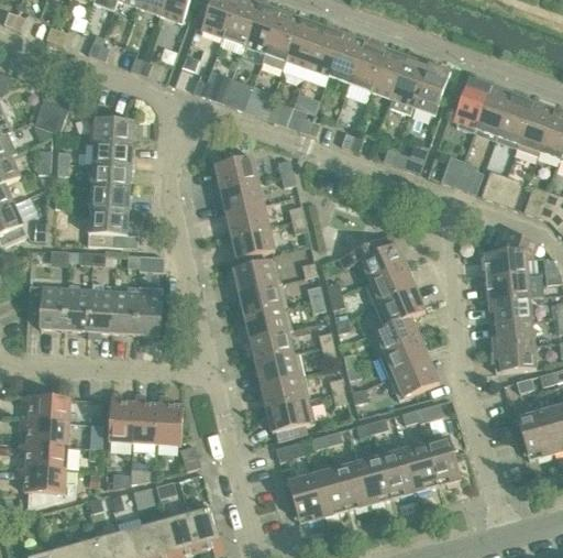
[(113,9),(116,0),(92,0),(92,1),(113,9)]
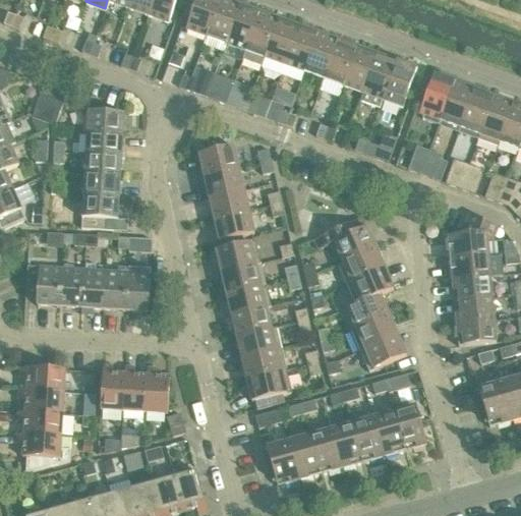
[(147,12),(151,0),(128,0),(127,5),(147,12)]
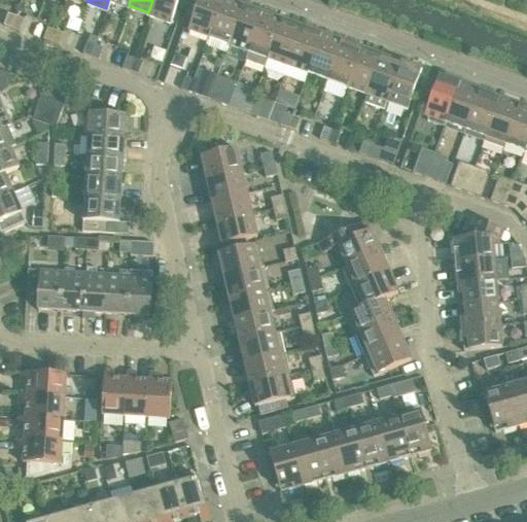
[(152,0),(148,12),(169,20),(176,0),(152,0)]
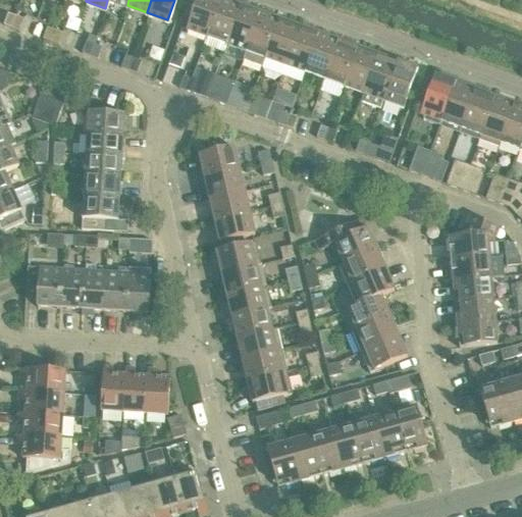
[(207,34),(218,0),(195,0),(186,27),(207,34)]
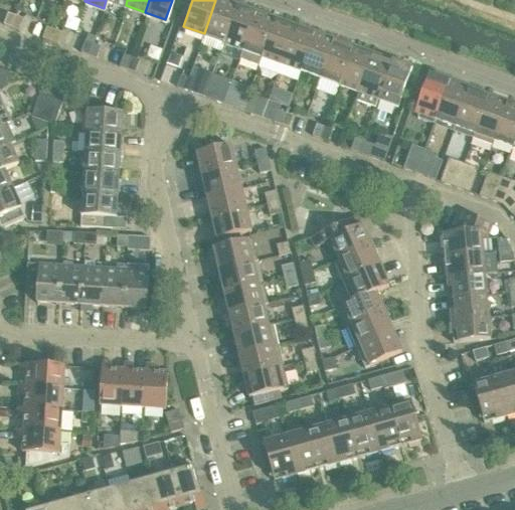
[(223,40),(237,1),(234,0),(215,0),(204,33),(223,40)]
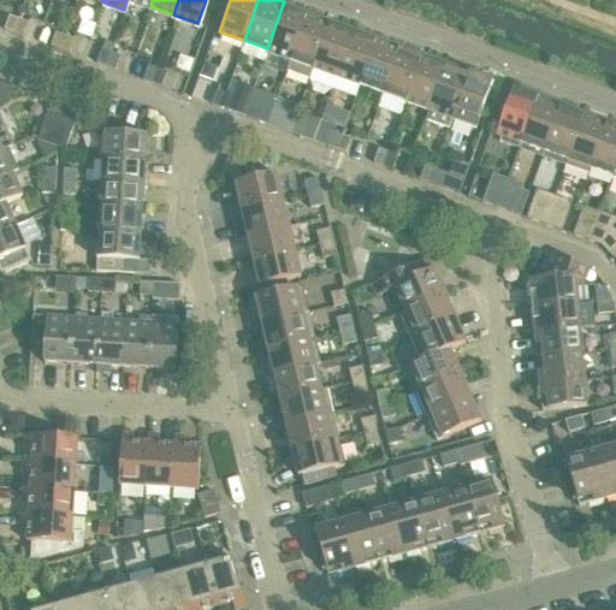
[(290,57),(307,10),(284,1),(267,48),(290,57)]
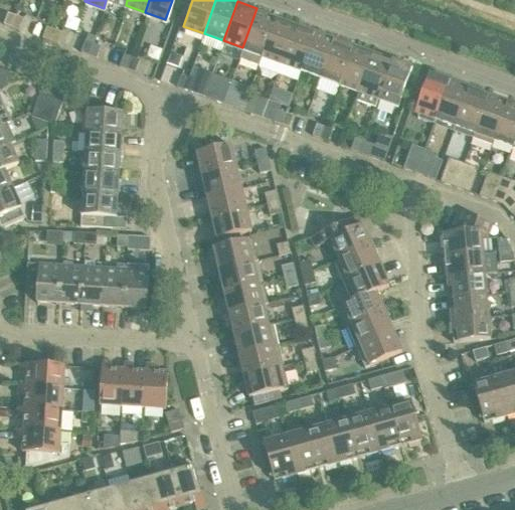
[(263,54),(277,15),(256,8),(242,47),(243,48),(240,56),(259,63),(262,54),(263,54)]
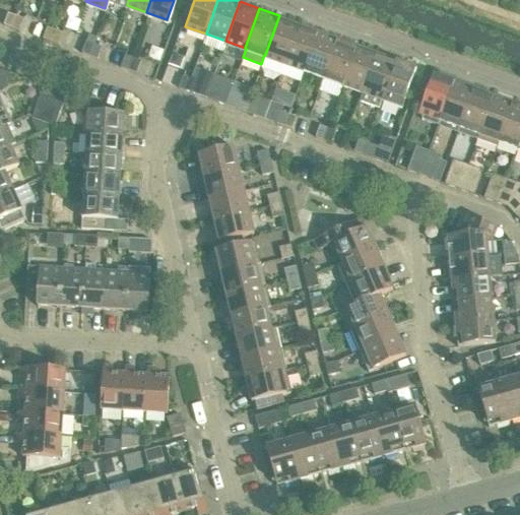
[(10,23),(14,12),(8,10),(3,21),(10,23)]
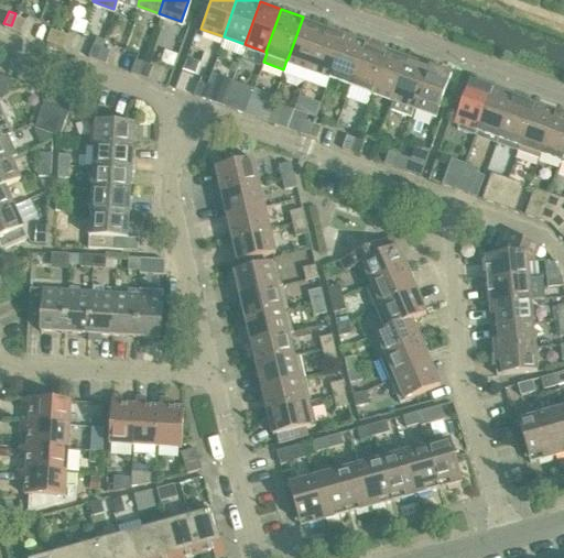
[(21,30),(25,17),(15,13),(11,25),(21,30)]
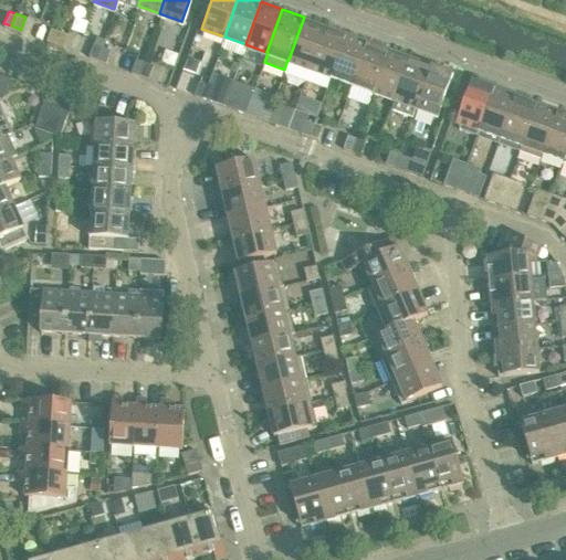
[(310,67),(325,24),(304,17),(289,60),(310,67)]
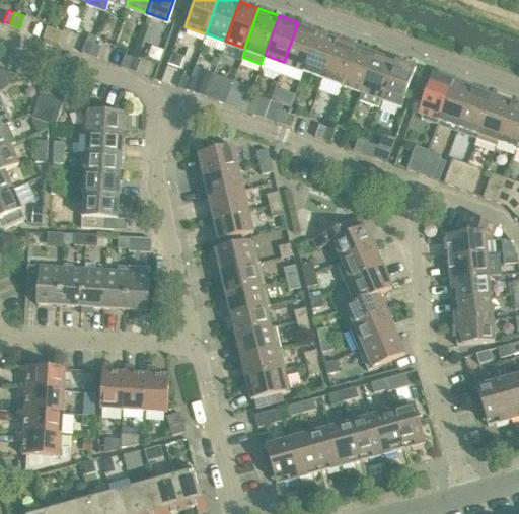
[(303,69),(317,29),(298,22),(284,62),(303,69)]
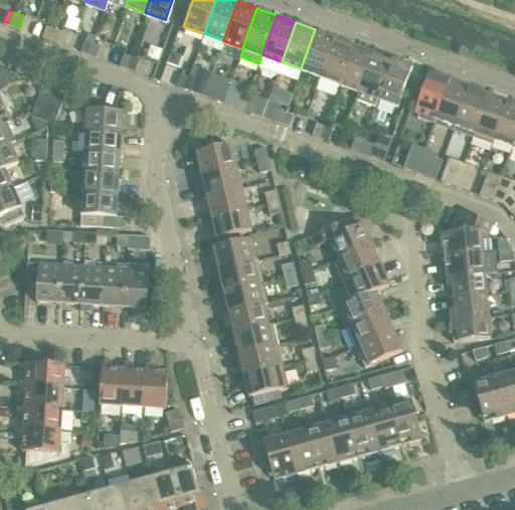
[(48,37),(53,26),(46,23),(42,35),(48,37)]
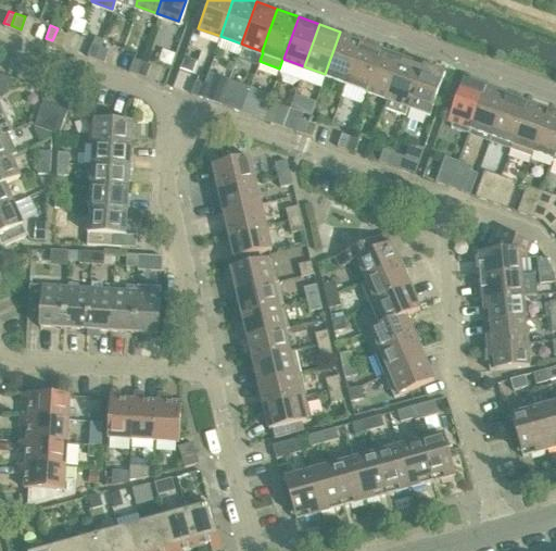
[(62,45),(66,32),(58,28),(52,40),(62,45)]
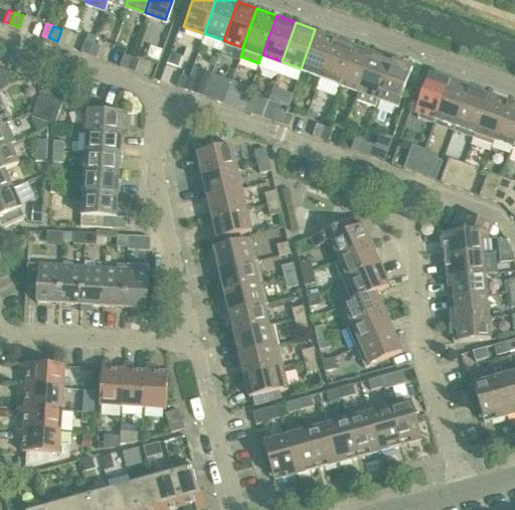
[(320,75),(334,35),(315,29),(301,68),(320,75)]
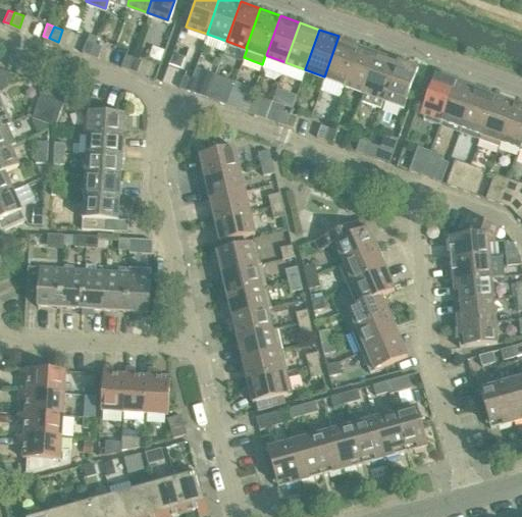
[(344,84),(358,43),(338,36),(324,76),(344,84)]
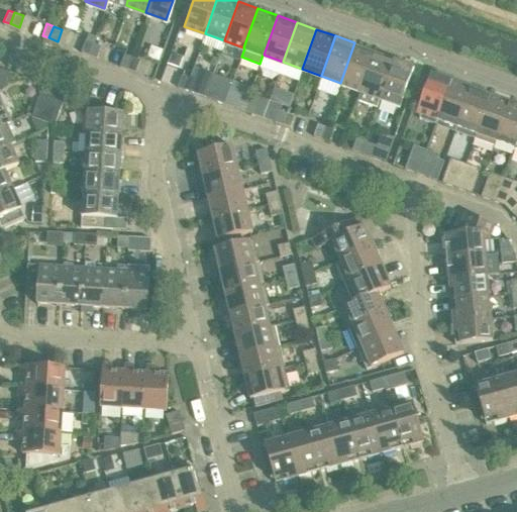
[(88,52),(92,40),(86,37),(81,49),(88,52)]
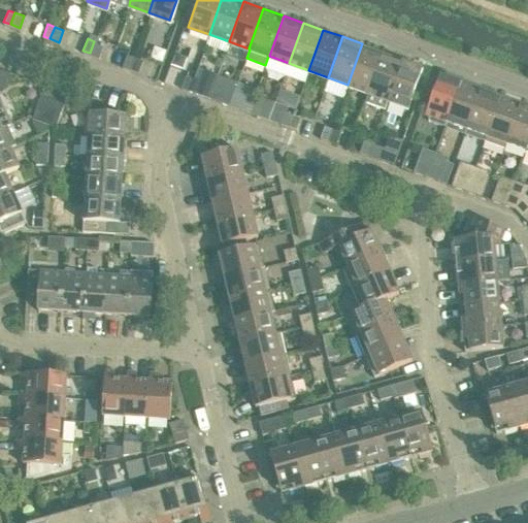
[(99,56),(103,44),(94,41),(90,53),(99,56)]
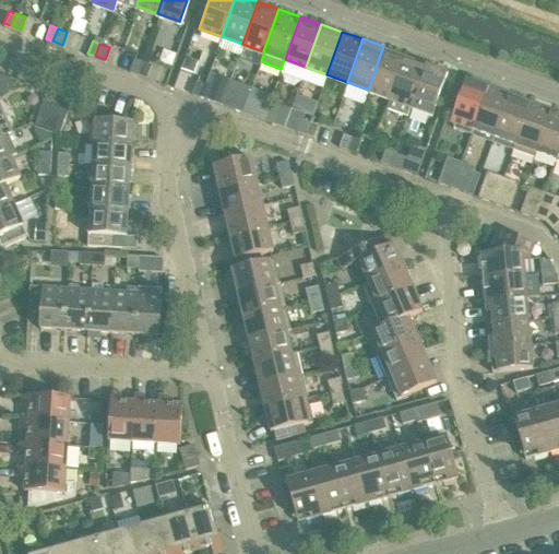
[(389,97),(404,54),(383,46),(368,90),(389,97)]
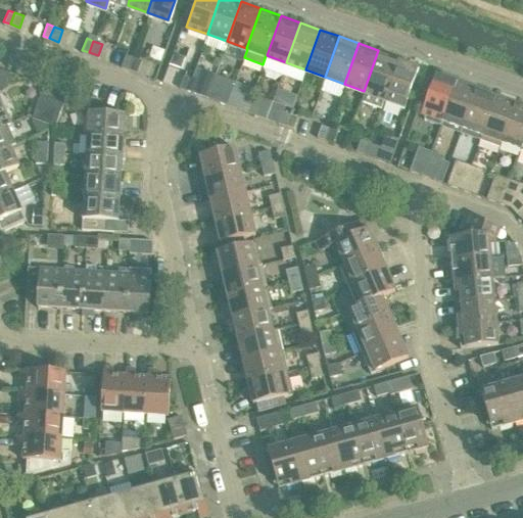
[(383,98),(398,57),(378,50),(364,91),(365,91),(362,98),(381,105),(384,98),(383,98)]
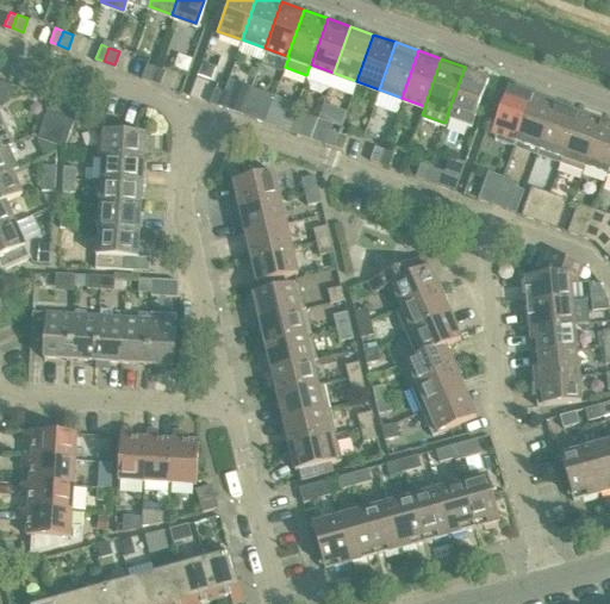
[(150,78),(155,64),(147,61),(142,75),(150,78)]
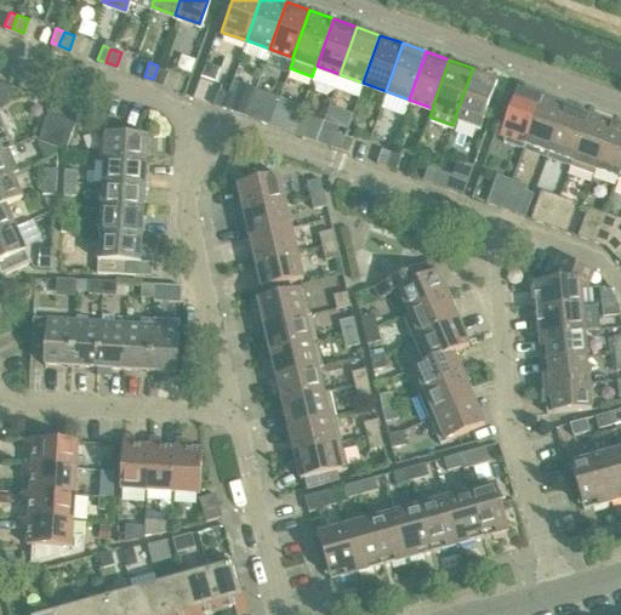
[(163,83),(167,69),(158,66),(153,79),(163,83)]
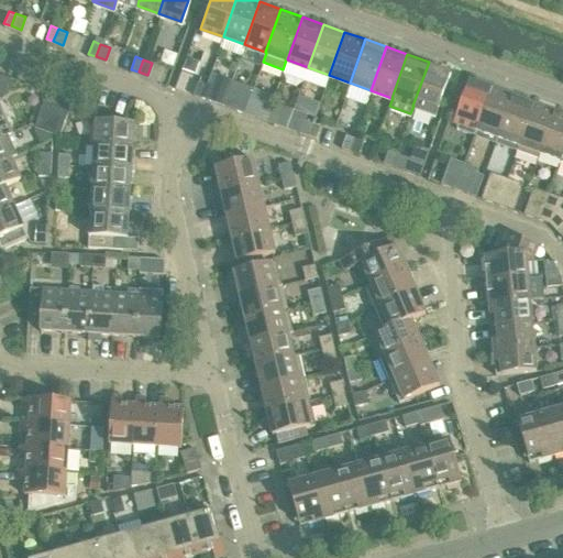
[(412,106),(414,106),(433,113),(450,69),(429,62),(412,106)]
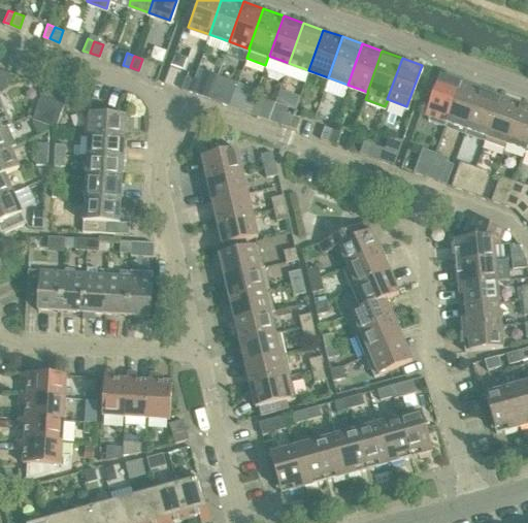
[(190,89),(197,92),(209,96),(219,72),(197,64),(192,76),(194,76),(190,89)]
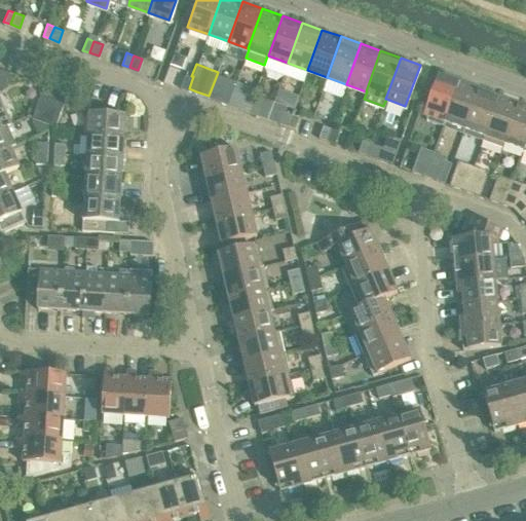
[(229,103),(237,79),(218,72),(209,96),(229,103)]
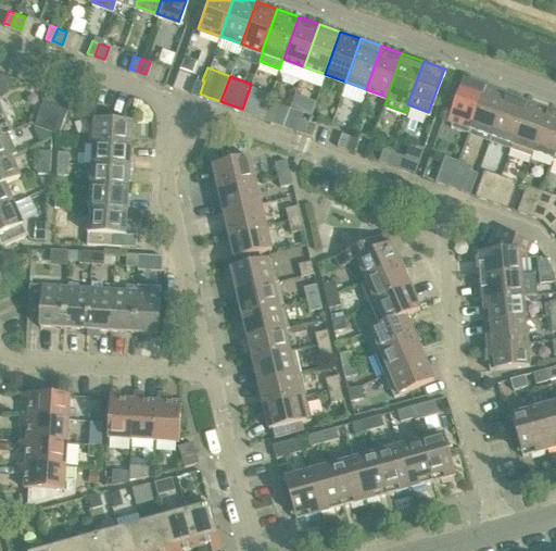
[(467,129),(484,84),(463,76),(447,119),(452,121),(451,124),(467,129)]
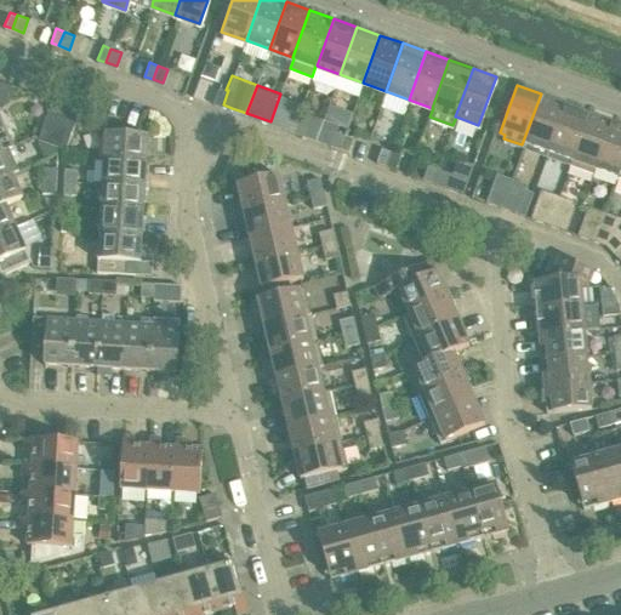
[(228,90),(226,90),(220,86),(214,101),(223,104),(228,90)]
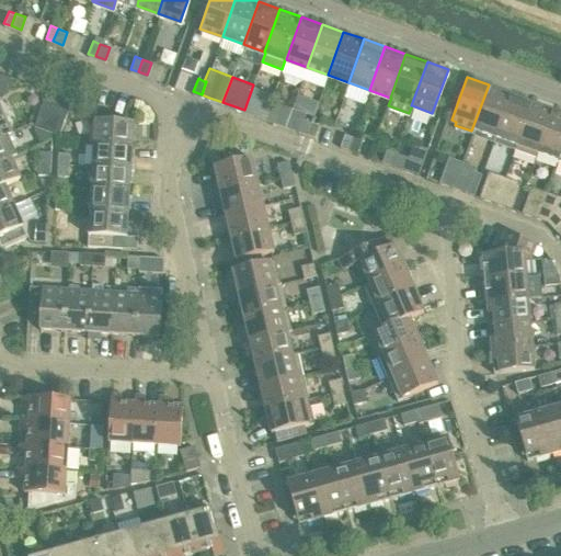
[(270,104),(274,92),(253,84),(244,110),(265,117),(270,104)]
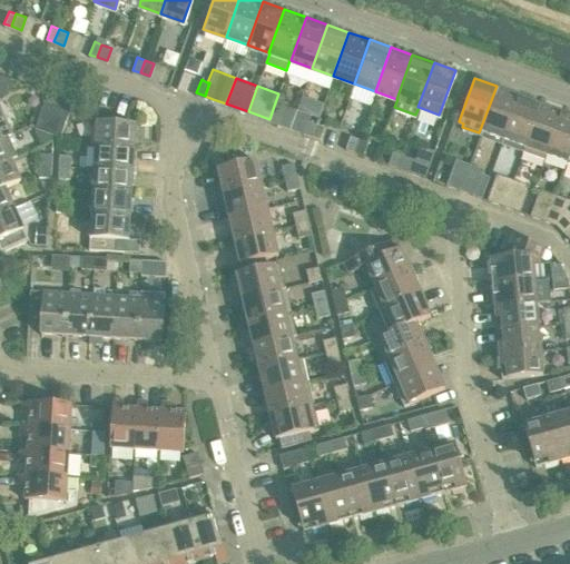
[(502,137),(518,94),(497,86),(479,132),(498,139),(499,136),(502,137)]
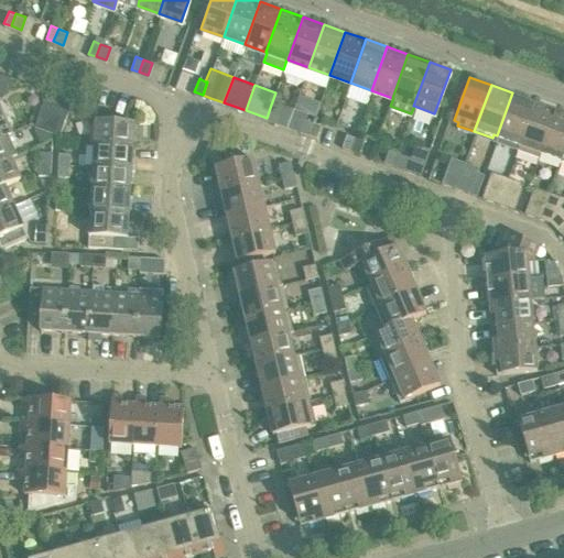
[(314,113),(320,100),(299,93),(294,106),(314,113)]
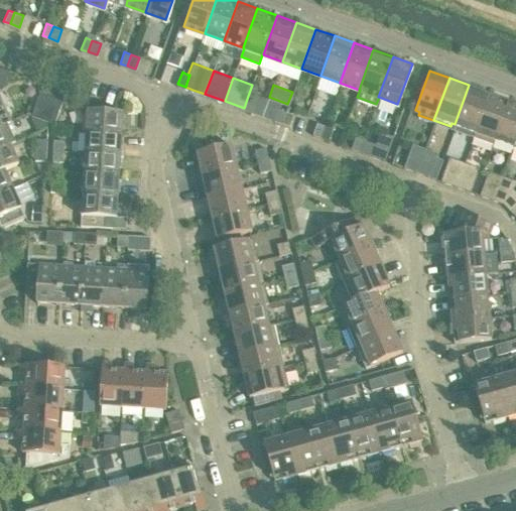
[(473,135),(488,92),(469,85),(455,124),(458,126),(457,129),(473,135)]
